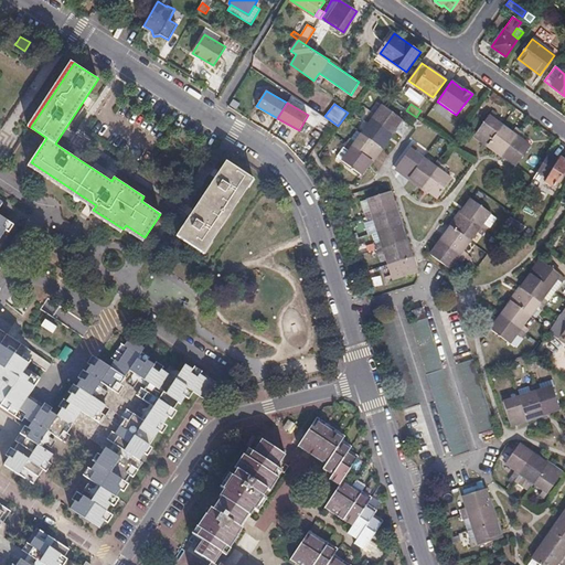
[(361,174),(402,119),(383,105),(376,115),(371,112),(365,120),(370,124),(356,142),(351,139),(345,147),(350,151),(343,161),(361,174)]
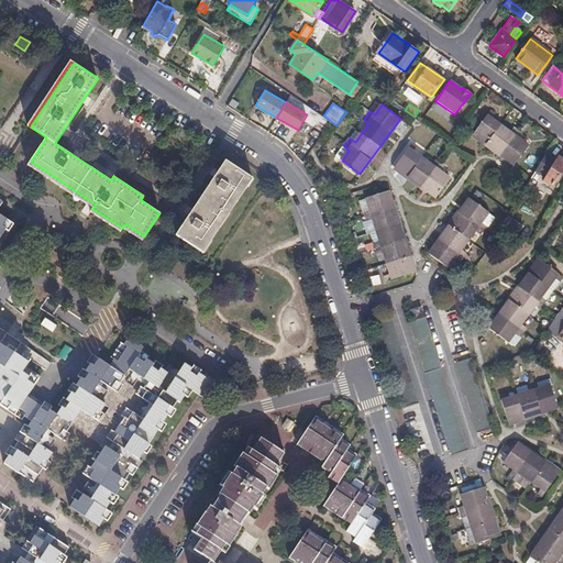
[(473,134),(515,164),(528,146),(519,140),(522,134),(514,128),(510,132),(492,119),(496,113),(490,110),(473,134)]
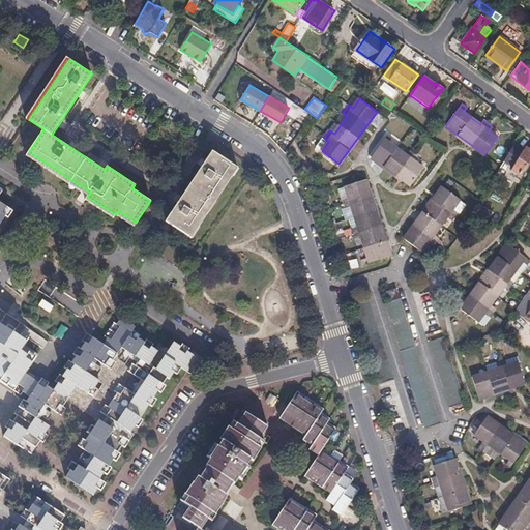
[(424,168),(415,162),(418,157),(410,151),(407,155),(389,143),(392,138),(388,135),(372,157),(394,174),(402,179),(411,185),(424,168)]
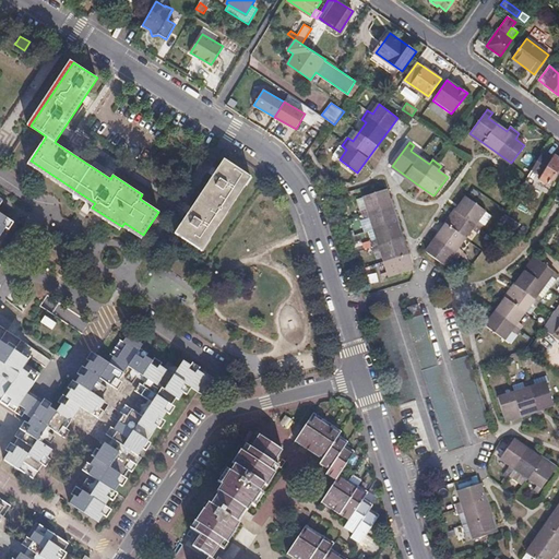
[(539,179),(546,183),(548,185),(554,176),(557,178),(558,175),(558,170),(558,169),(558,167),(558,159),(554,156),(554,157),(544,151),(530,173),(539,179)]
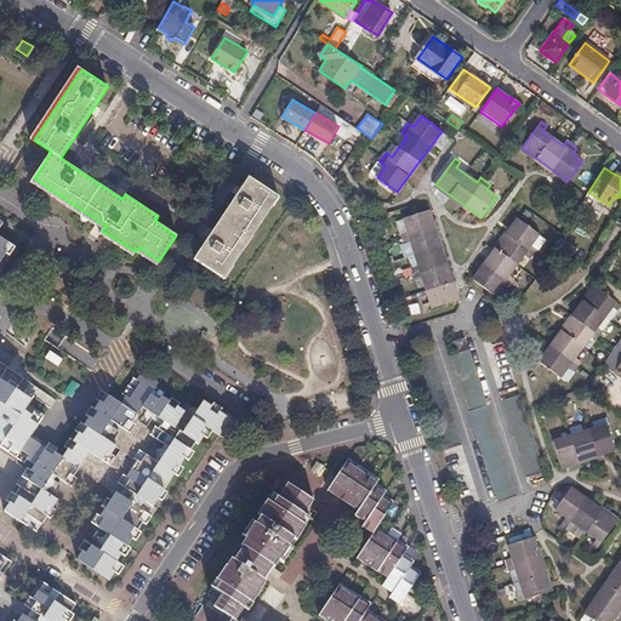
[(222,277),(274,194),(249,177),(234,200),(210,237),(194,258),(222,277)]
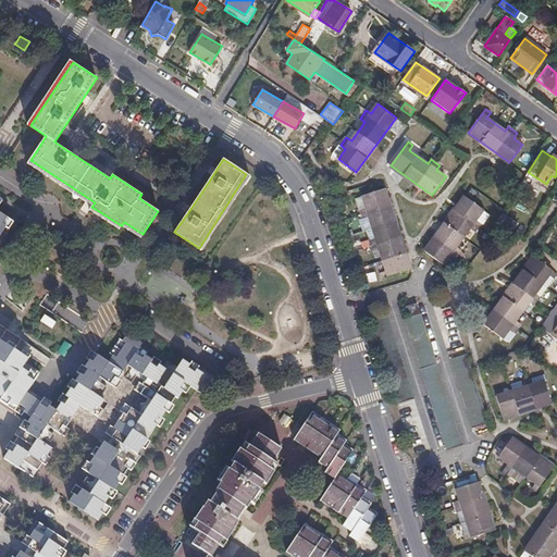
[(95,202),(31,160),(28,163),(89,203),(93,206),(95,202)]
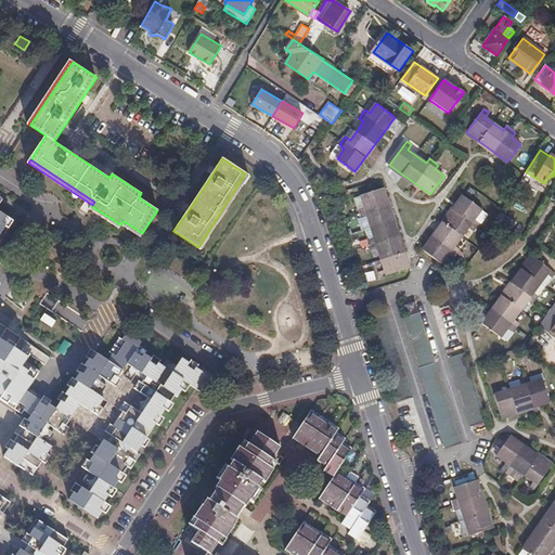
[(248,176),(245,173),(198,247),(201,248),(248,176)]
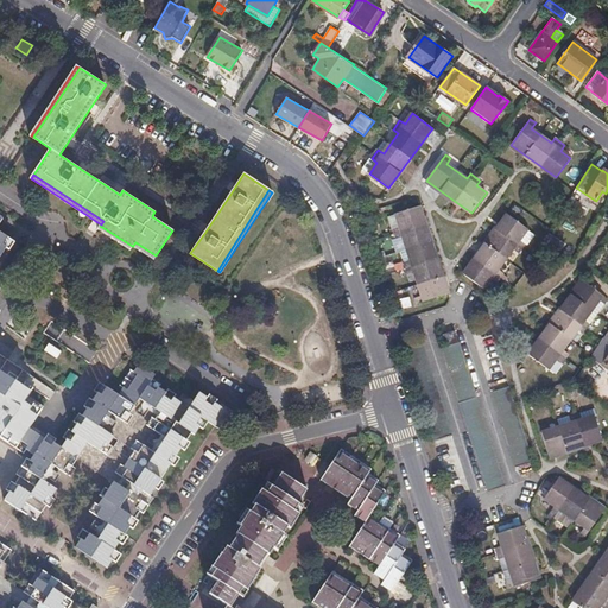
[(591,204),(594,200),(587,195),(584,200),(591,204)]
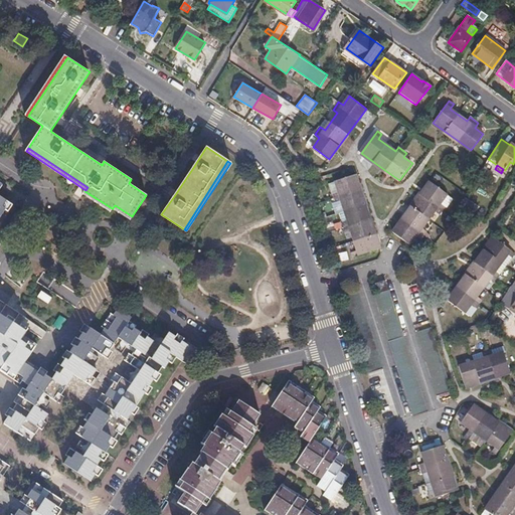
[(379,248),(356,174),(335,181),(338,191),(333,193),(336,202),(341,201),(348,221),(343,222),(346,231),(350,230),(357,250),(352,252),(353,256),(379,248)]
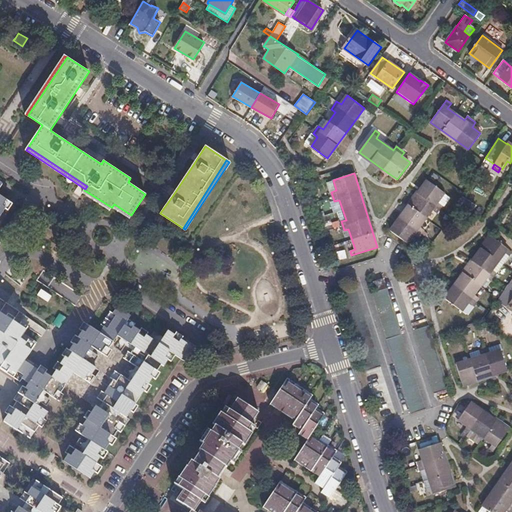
[(407,243),(414,234),(418,237),(424,230),(419,226),(432,209),(436,213),(442,205),(437,201),(444,193),(427,180),(420,189),(390,230),(407,243)]
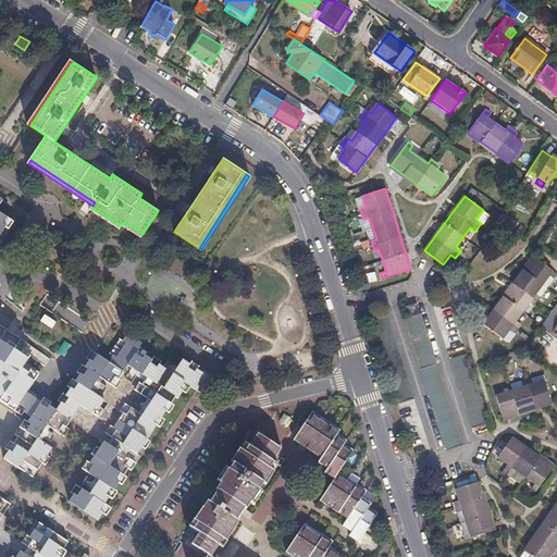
[(121,225),(91,207),(90,209),(120,229),(121,225)]
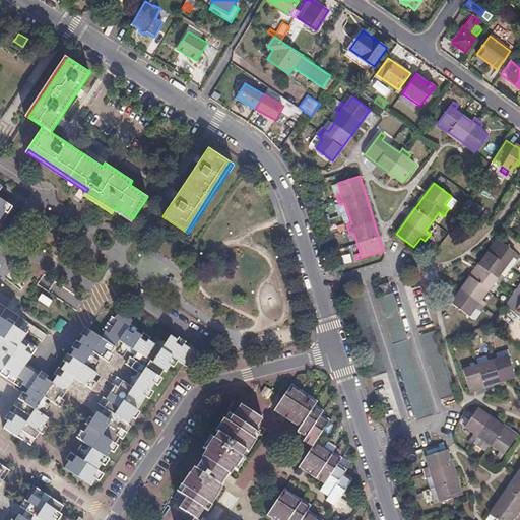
[(472,213),(477,216),(490,196),(484,194),(472,213)]
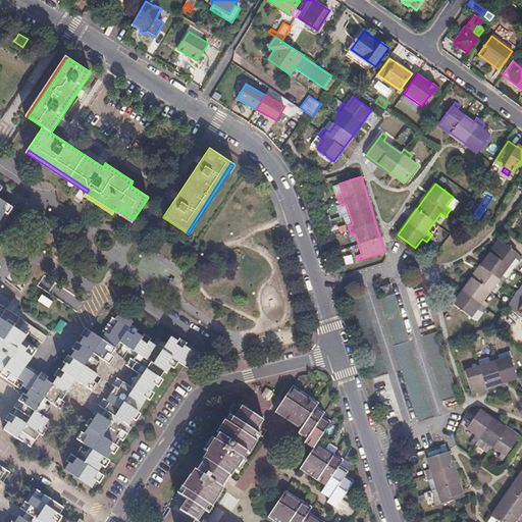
[(12,208),(6,204),(2,211),(5,213),(8,215),(12,208)]
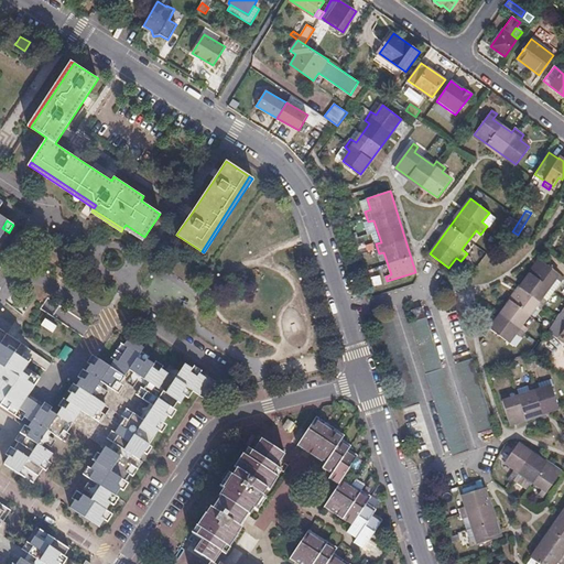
[(142,240),(144,237),(126,225),(123,228),(142,240)]
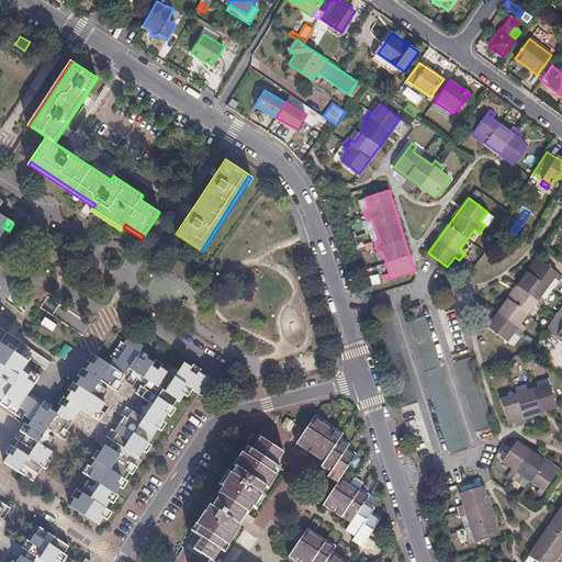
[(520,323),(535,305),(539,308),(546,300),(541,296),(554,278),(560,281),(561,278),(561,277),(538,259),(523,280),(515,290),(502,308),(487,327),(507,341),(515,332),(519,336),(526,327),(520,323)]
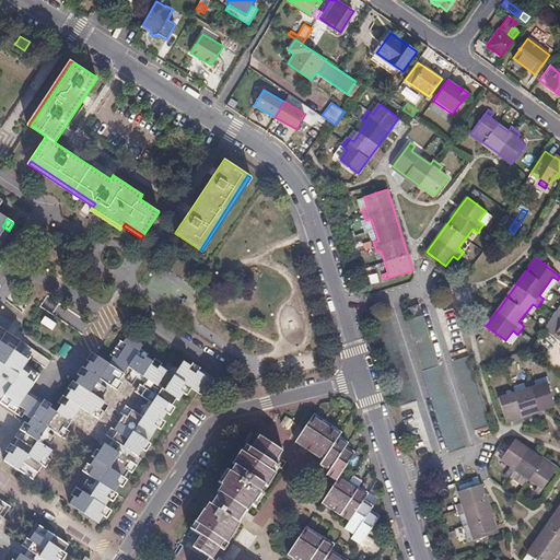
[(412,318),(422,316),(418,305),(409,307),(412,318)]
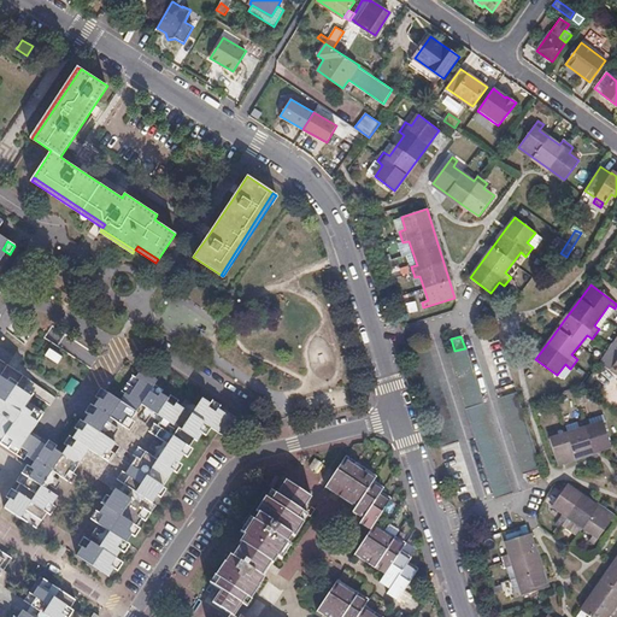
[(63,358),(50,351),(46,357),(58,365),(63,358)]
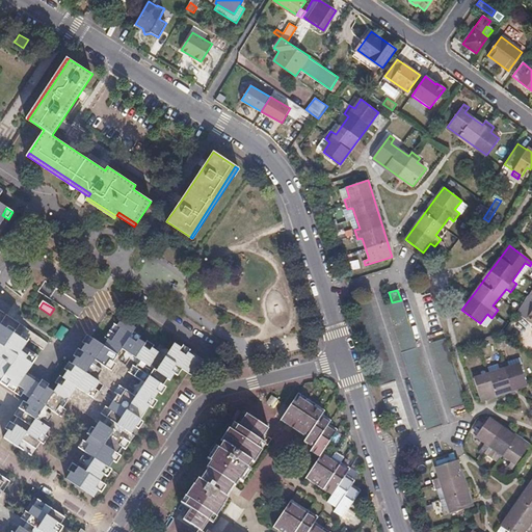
[(61,386),(58,383),(53,392),(51,391),(46,387),(44,390),(37,386),(38,384),(25,375),(28,371),(32,365),(25,360),(29,353),(36,358),(38,356),(32,352),(26,347),(29,343),(23,339),(21,338),(27,328),(20,324),(19,323),(15,319),(4,314),(0,310),(0,378),(2,379),(4,377),(10,381),(8,383),(16,389),(18,387),(24,390),(22,393),(25,395),(29,398),(25,403),(29,405),(25,411),(20,419),(15,426),(6,440),(26,453),(31,447),(35,449),(40,442),(36,440),(41,433),(44,435),(49,428),(38,422),(42,418),(46,411),(48,407),(54,413),(59,406),(62,408),(68,400),(100,421),(95,429),(89,436),(85,443),(88,445),(84,452),(82,455),(88,459),(81,470),(78,467),(74,474),(70,472),(64,479),(68,481),(76,486),(79,488),(92,498),(98,489),(95,487),(99,481),(103,474),(101,472),(104,466),(108,468),(112,460),(109,458),(113,452),(116,454),(122,447),(118,445),(123,439),(118,435),(124,429),(130,433),(132,430),(135,426),(139,420),(149,405),(145,403),(150,398),(153,400),(158,392),(155,390),(159,383),(162,386),(166,379),(169,380),(174,373),(170,371),(175,365),(182,369),(189,374),(193,368),(196,369),(201,363),(187,353),(185,355),(179,351),(181,348),(176,345),(174,344),(168,351),(165,349),(161,355),(155,351),(151,348),(150,351),(142,347),(144,344),(137,340),(135,342),(129,338),(132,331),(135,328),(121,319),(116,326),(120,327),(114,335),(110,341),(107,340),(103,346),(100,344),(92,339),(90,342),(88,345),(85,344),(80,350),(83,352),(79,360),(76,357),(71,365),(74,367),(70,373),(67,371),(62,378),(65,380),(61,386)]
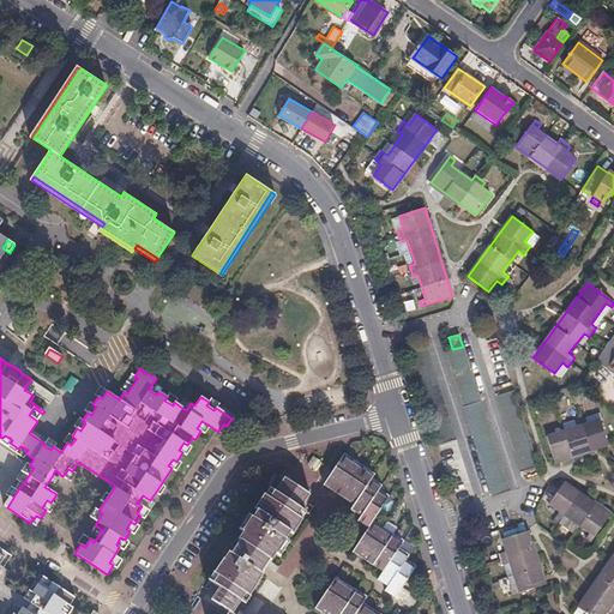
[(125,381),(132,386),(138,378),(134,377),(130,373),(125,381)]
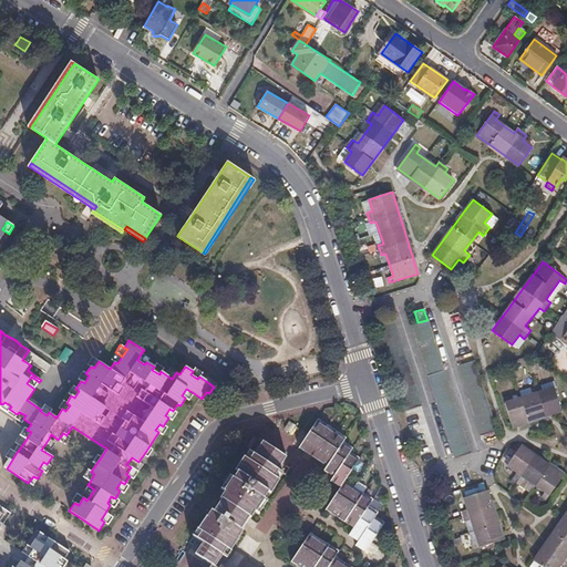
[(111,359),(114,362),(117,363),(122,357),(115,352),(111,359)]
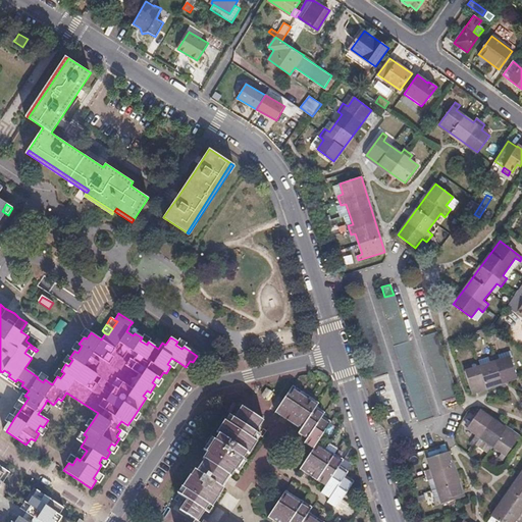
[(137,330),(129,325),(126,331),(133,335),(135,333),(137,330)]
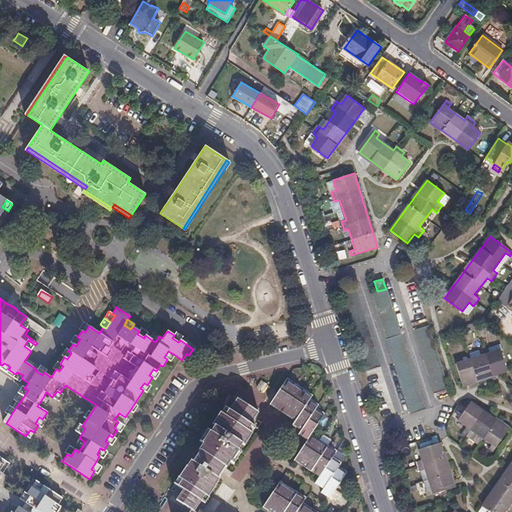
[(80,329),(82,331),(85,332),(87,329),(89,326),(84,323),(82,322),(78,329),(80,329)]
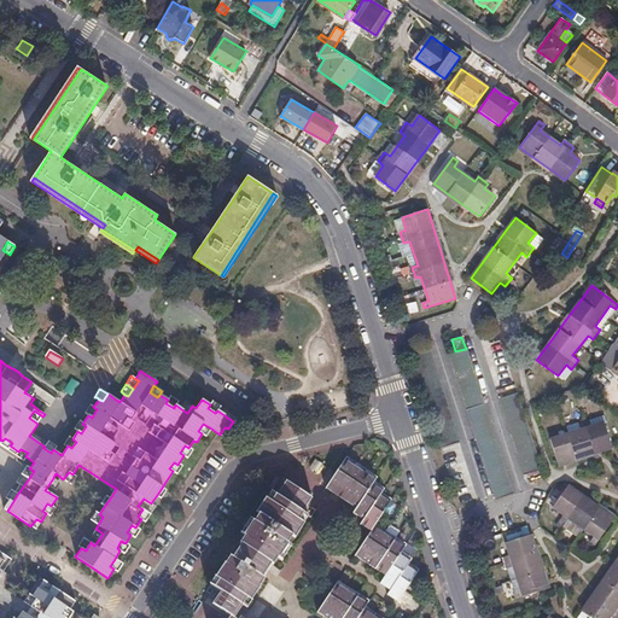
[(170,396),(168,400),(165,403),(174,408),(175,404),(178,401),(170,396)]
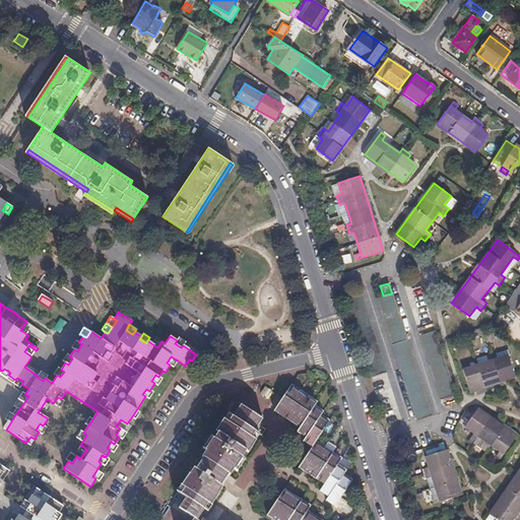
[(36,338),(29,334),(28,335),(25,339),(31,344),(36,338)]
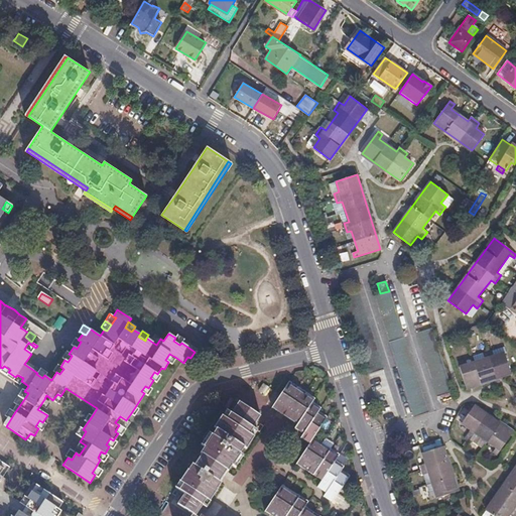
[(154,335),(150,341),(156,345),(160,339),(154,335)]
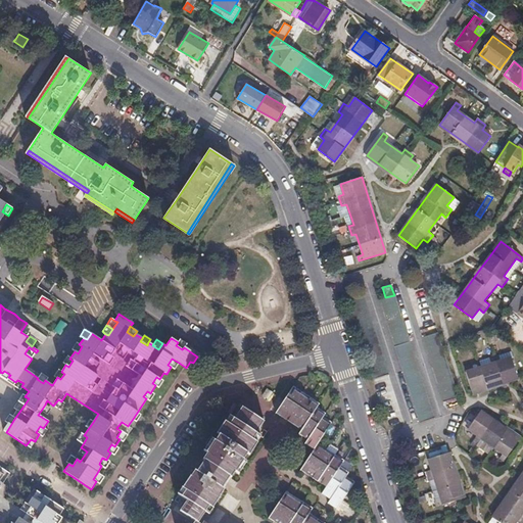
[(179,339),(178,342),(176,345),(182,349),(184,347),(186,343),(179,339)]
